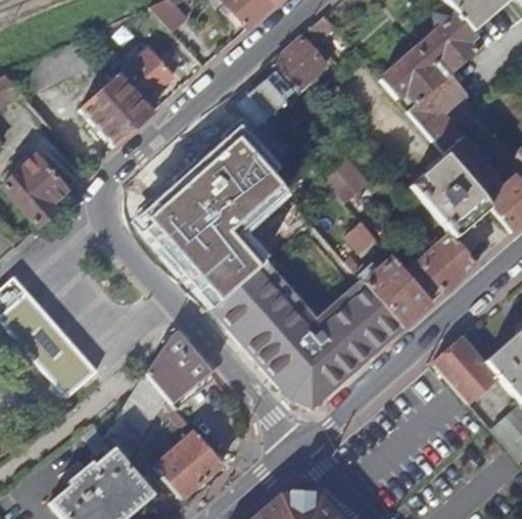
[(163,0),(151,6),(173,30),(188,16),(173,0),(163,0)]
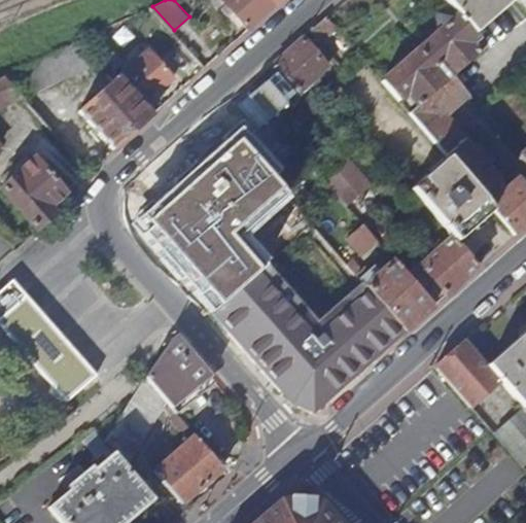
[(277,3),(274,0),(225,0),(229,3),(223,7),(231,15),(236,11),(248,26),(250,27),(277,3)]
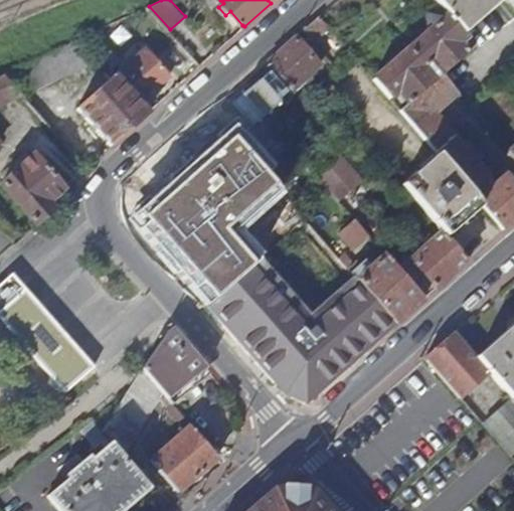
[(440,0),(450,11),(467,30),(501,0),(440,0)]
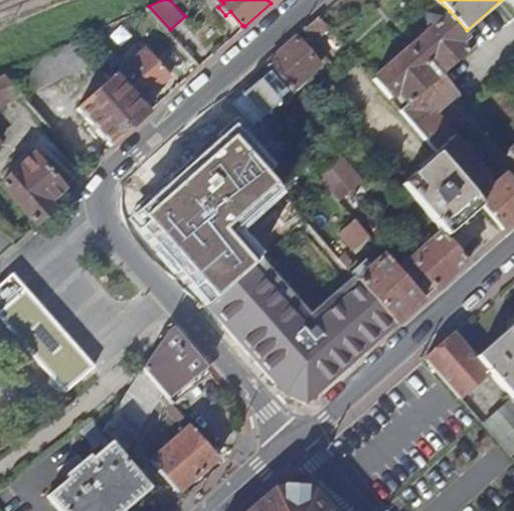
[(450,11),(374,77),(391,97),(400,91),(410,102),(444,72),(469,50),(463,42),(470,34),(467,30),(450,11)]
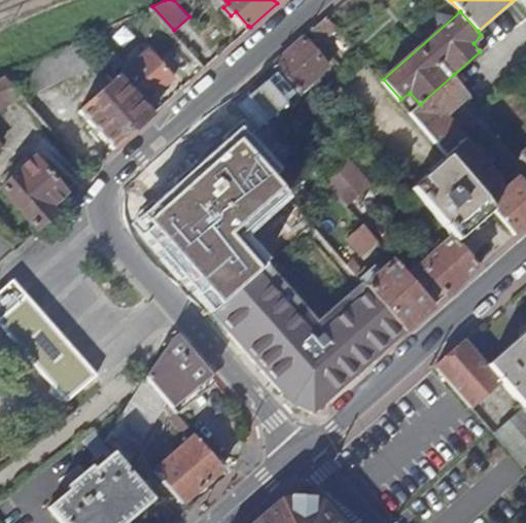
[(338,27),(328,14),(313,29),(322,40),(338,27)]
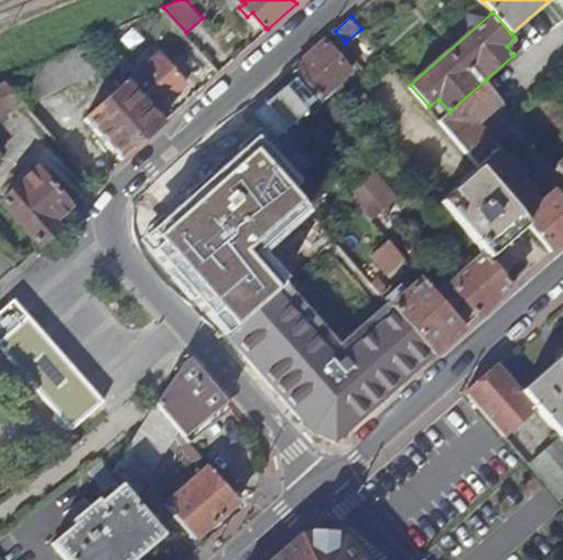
[(354,70),(326,39),(298,64),(324,95),(354,70)]
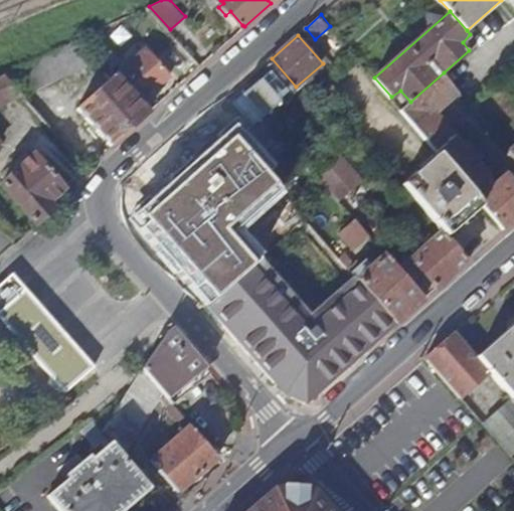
[(104,38),(96,45),(110,60),(115,66),(122,60),(104,38)]
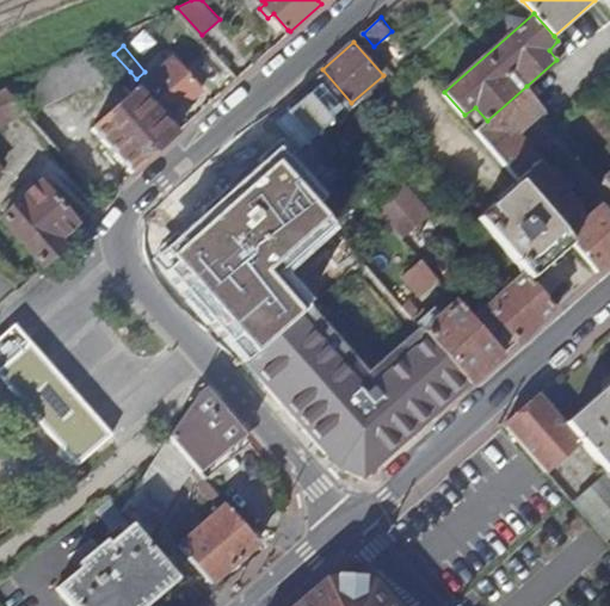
[(173,56),(141,85),(170,117),(202,87),(173,56)]
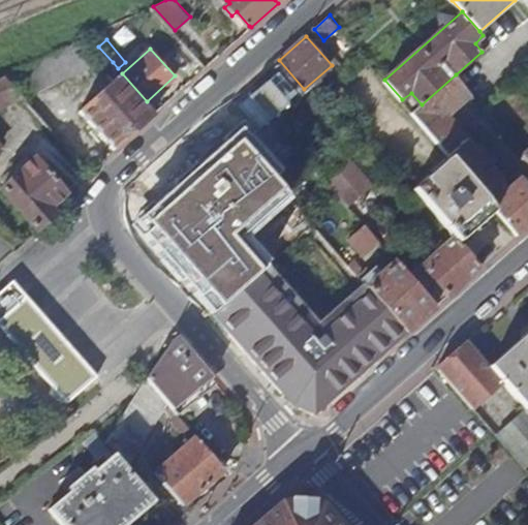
[(81,110),(116,149),(156,113),(147,101),(122,73),(118,68),(113,62),(105,68),(116,79),(81,110)]
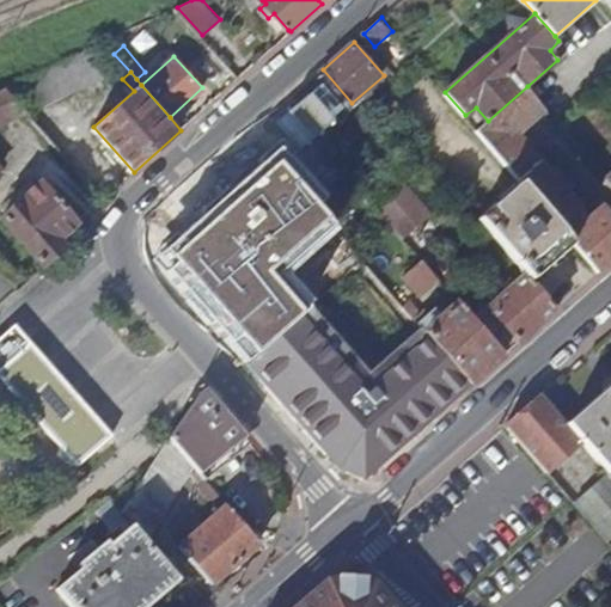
[(0,164),(0,122),(28,110),(6,86),(0,89),(0,169),(2,167),(0,164)]
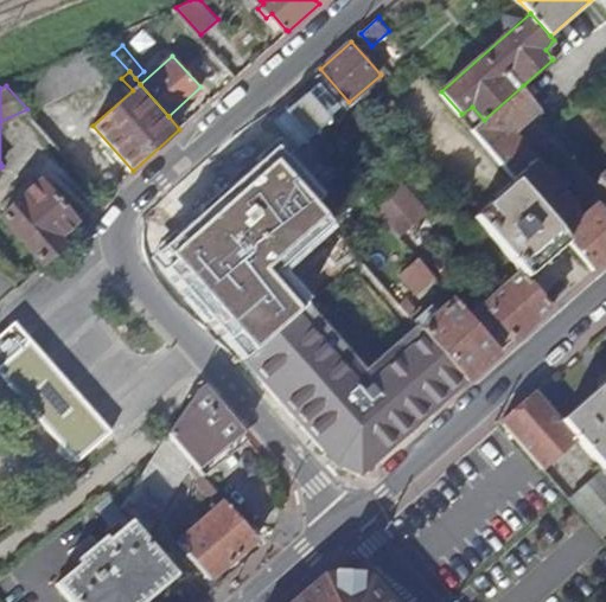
[(542,108),(523,85),(484,120),(474,128),(493,151),(516,130),(542,108)]
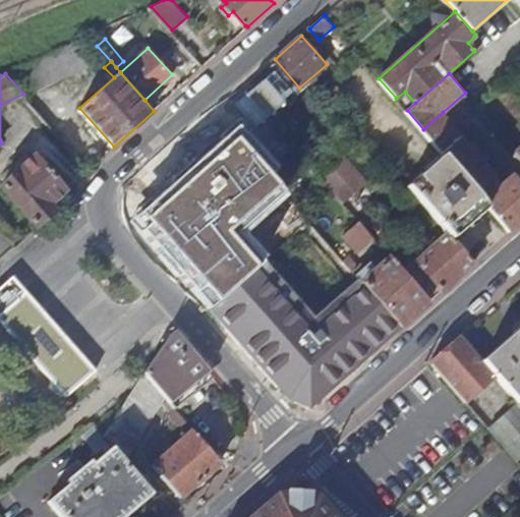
[(425,131),(444,152),(445,154),(490,206),(512,230),(519,223),(519,180),(515,174),(503,183),(463,135),(443,112),(423,129),(425,131)]
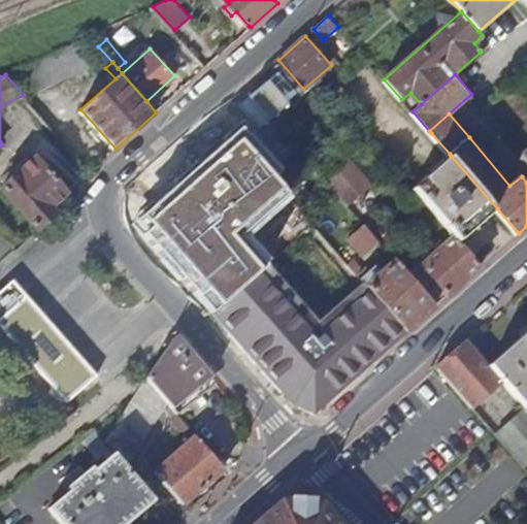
[(276,173),(239,128),(134,222),(163,254),(215,312),(268,263),(274,258),(254,235),(293,199),(273,176),(276,173)]
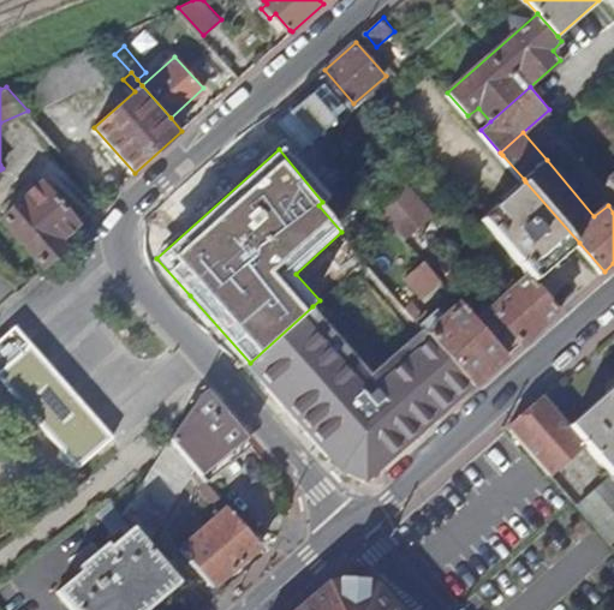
[(10,209),(1,216),(45,265),(67,244),(61,237),(69,232),(69,231),(79,221),(42,181),(10,209)]
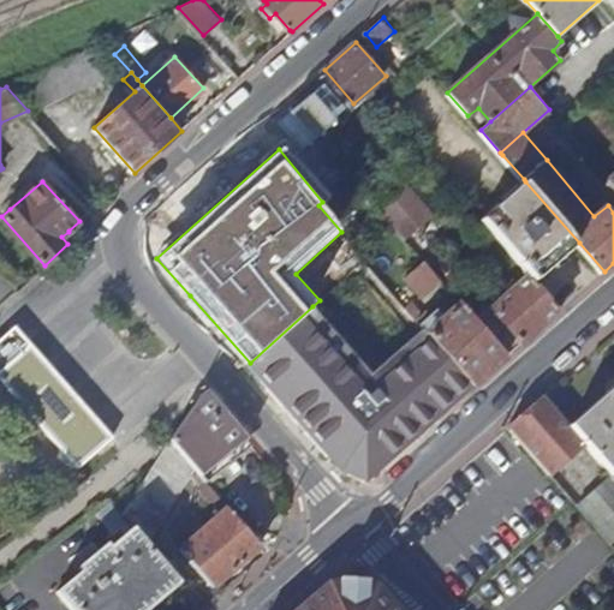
[(525,181),(482,219),(531,274),(536,280),(579,243),(525,181)]
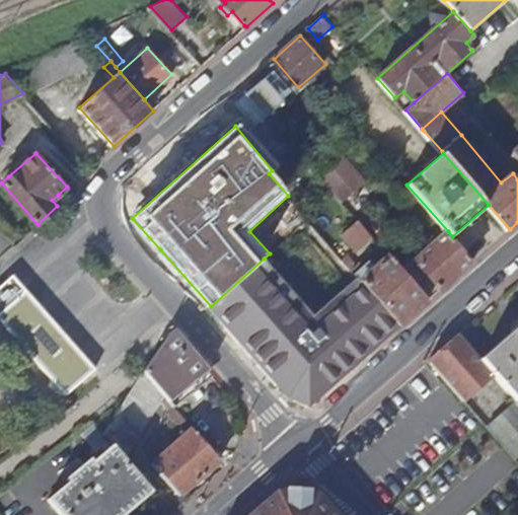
[(343,154),(319,173),(343,201),(366,180),(343,154)]
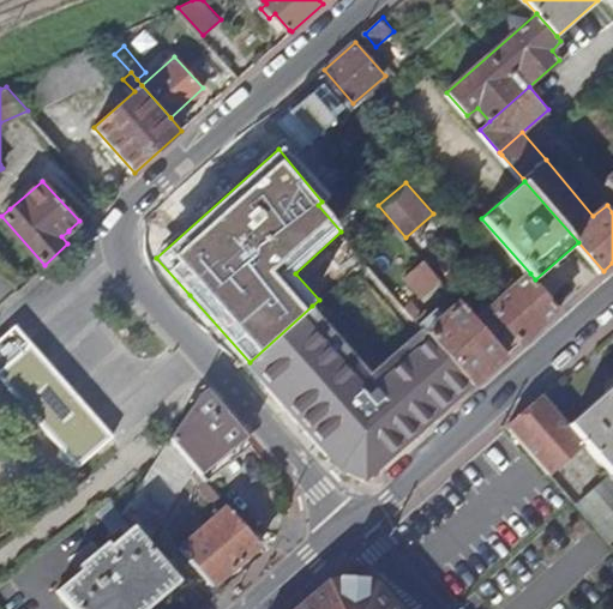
[(0,213),(1,216),(10,209),(0,196),(0,213)]
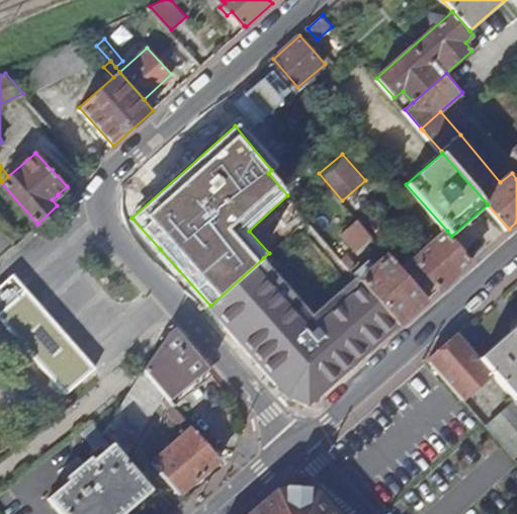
[(355,250),(371,236),(357,218),(341,232),(355,250)]
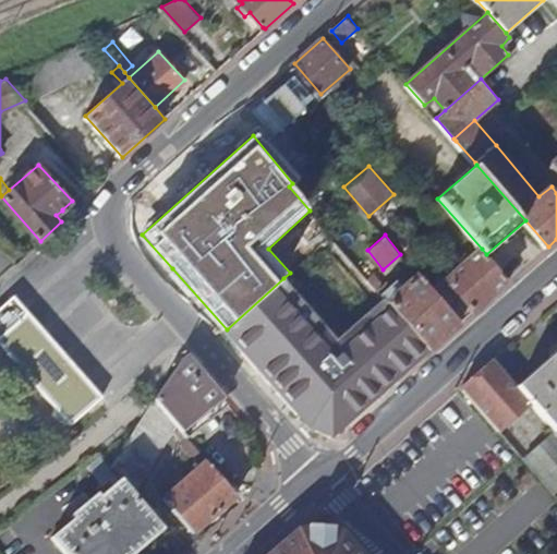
[(447,279),(474,312),(493,296),(510,280),(486,254),(482,249),(447,279)]
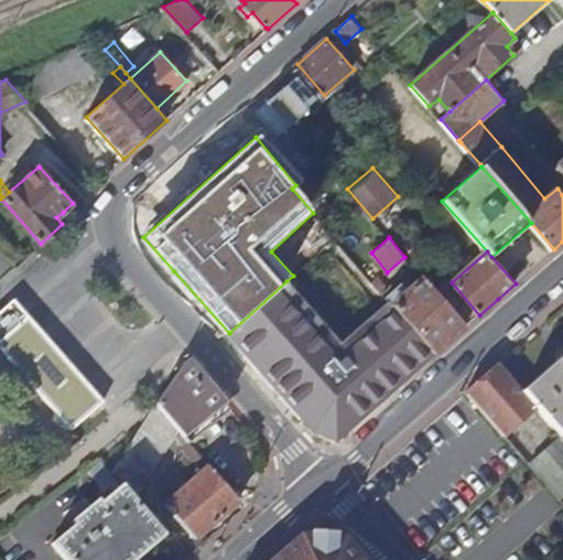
[(394,286),(385,294),(390,301),(436,353),(454,338),(467,325),(425,277),(404,294),(394,286)]
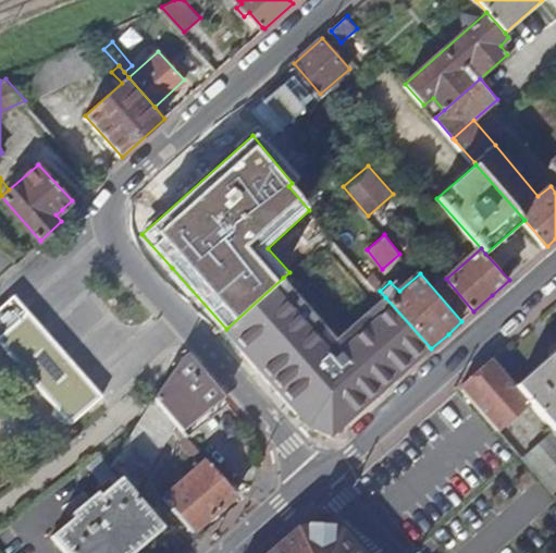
[(333,434),(431,348),(385,297),(338,339),(283,278),(226,329),(300,414),(304,413),(320,429),(331,432),(333,434)]
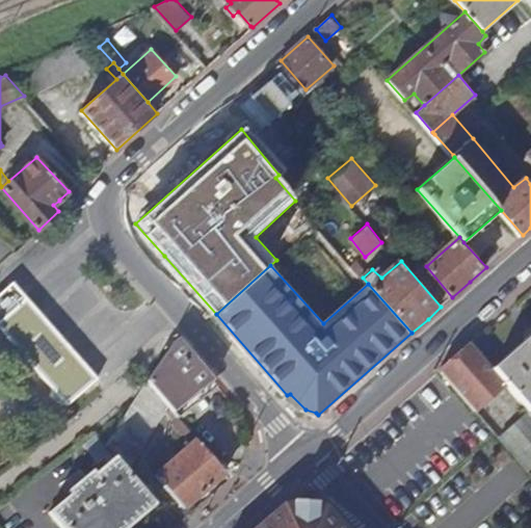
[(530,336),(506,358),(494,368),(506,384),(530,410),(530,336)]
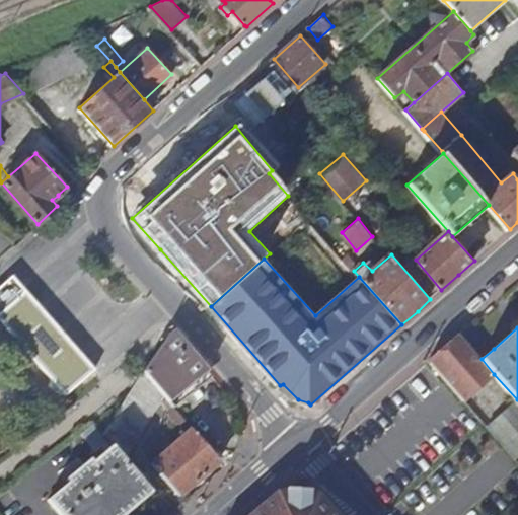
[(183,391),(209,369),(173,328),(147,366),(144,369),(165,393),(175,406),(187,396),(183,391)]
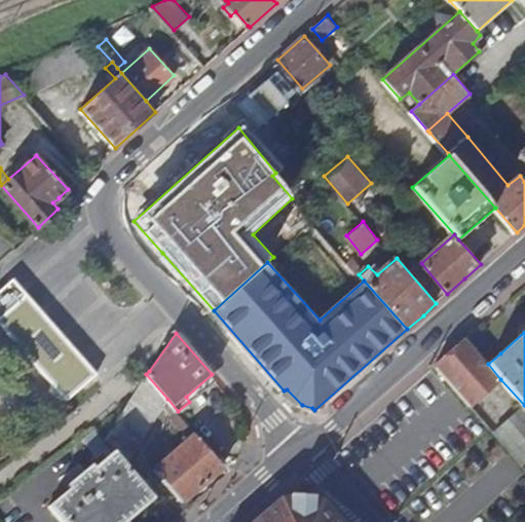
[(472,405),(500,379),(488,364),(466,339),(437,365),(472,405)]
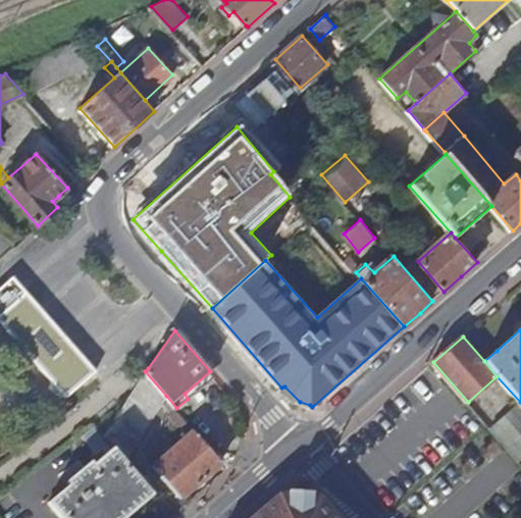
[(126,456),(166,396),(145,371),(123,407),(106,433),(126,456)]
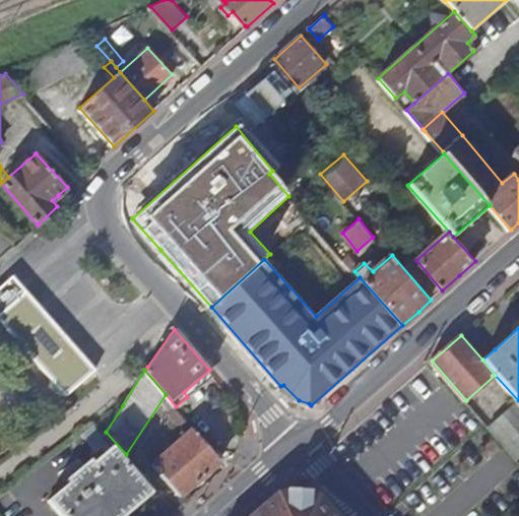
[(516,458),(518,455),(518,402),(490,427),(491,429),(516,458)]
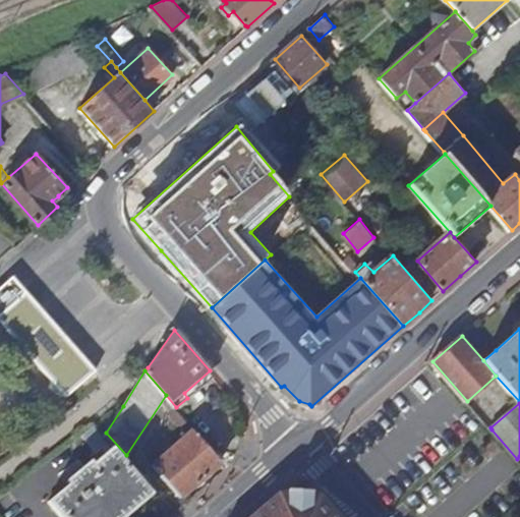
[(182,496),(224,461),(195,429),(155,463),(182,496)]
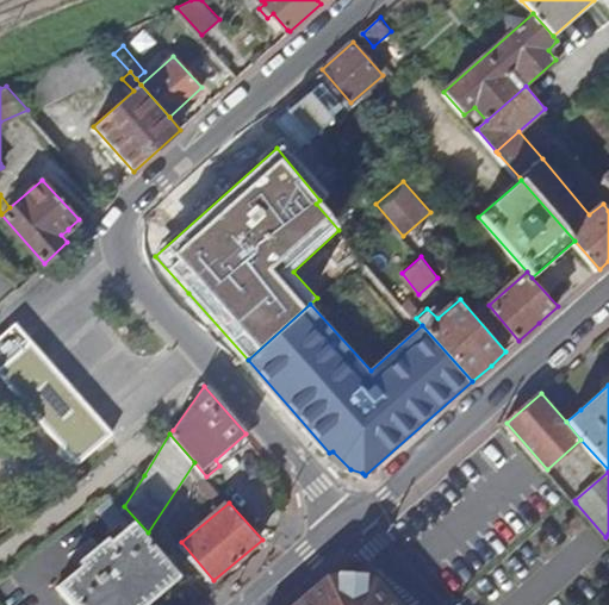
[(76,604),(144,604),(179,575),(134,522),(110,541),(106,538),(81,559),(81,565),(58,584),(76,604)]
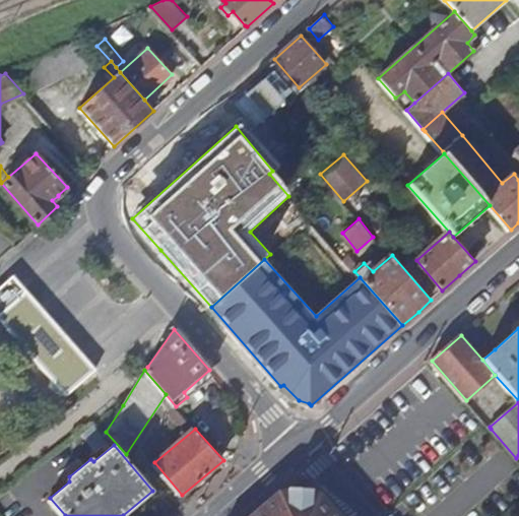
[(278,490),(277,491),(248,515),(339,515),(320,494),(319,493),(278,490)]
